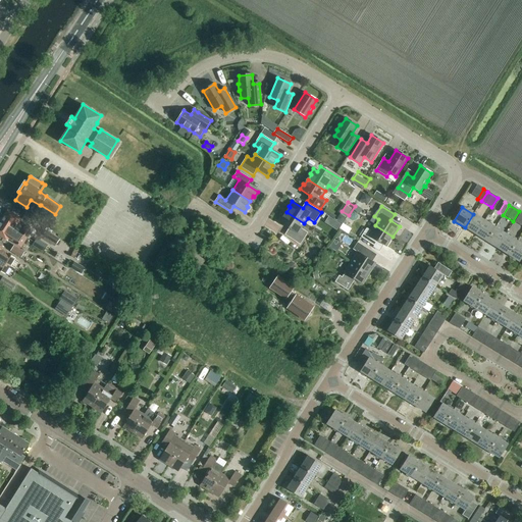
[(14,230),(25,238),(31,230),(18,222),(21,219),(7,210),(0,221),(14,230)]
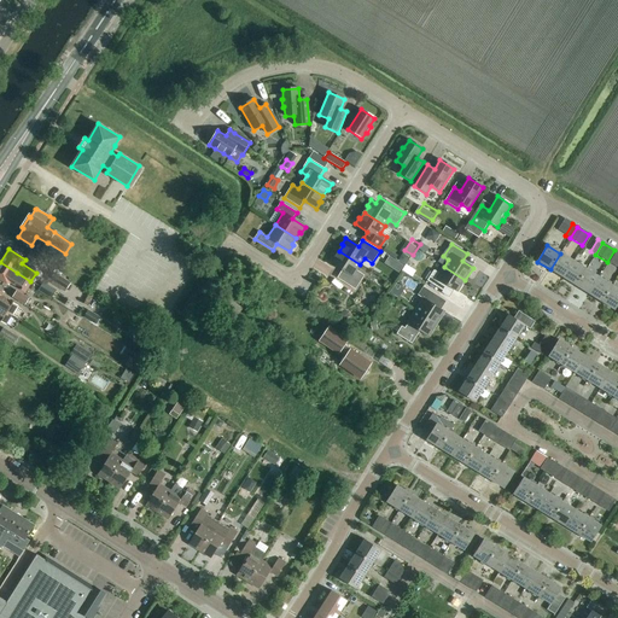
[(356,270),(360,264),(339,251),(336,257),(334,256),(330,263),(343,270),(337,279),(355,290),(365,277),(356,270)]
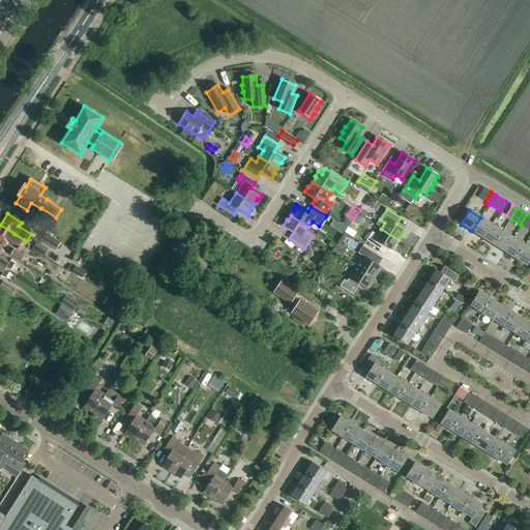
[(482,238),(492,225),(480,217),(472,231),(482,238)]
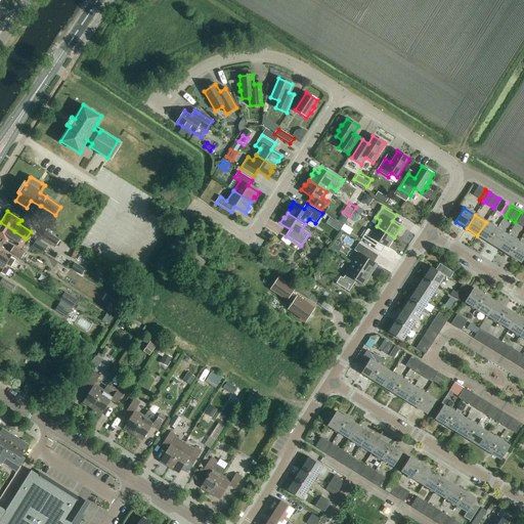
[(344,224),(348,219),(343,216),(340,221),(344,224)]
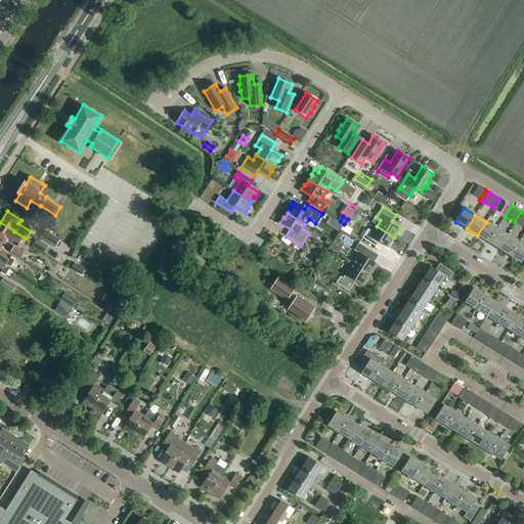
[(14,231),(0,222),(0,237),(7,243),(9,238),(22,246),(26,238),(14,231)]
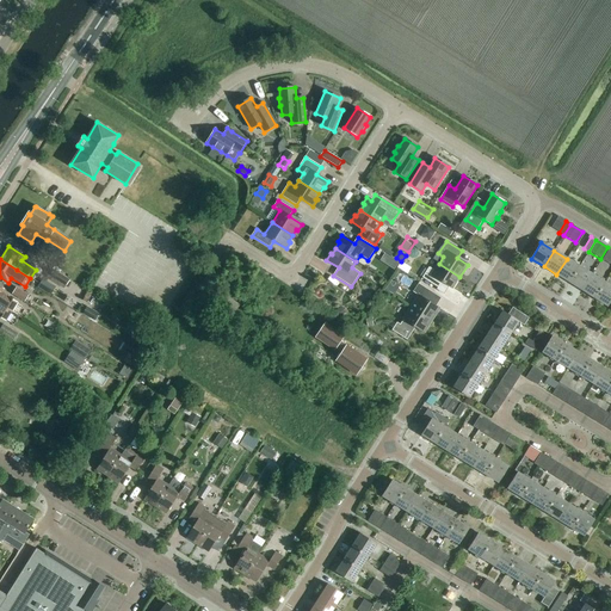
[(567,259),(556,275),(569,283),(579,266),(567,259)]
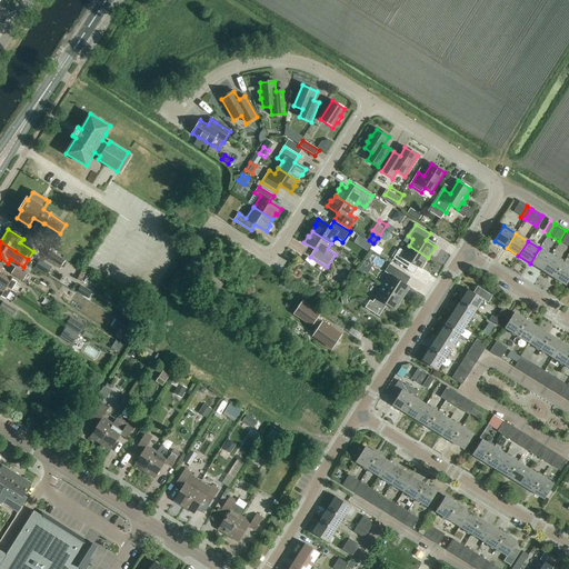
[(421,269),(428,258),(409,246),(405,252),(399,249),(393,259),(408,268),(411,262),(418,267),(421,269)]
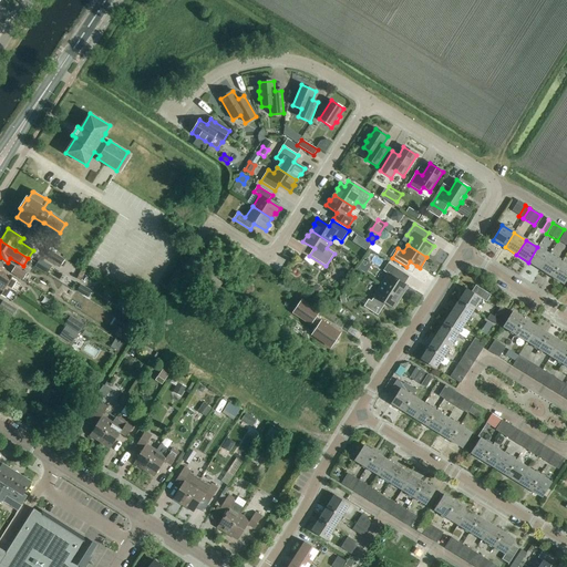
[(539,270),(549,255),(537,247),(528,263),(539,270)]
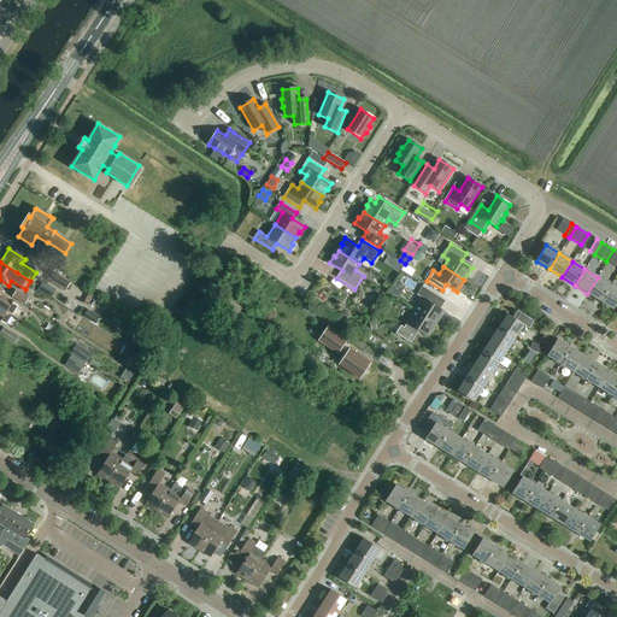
[(65,292),(70,285),(53,274),(48,281),(65,292)]
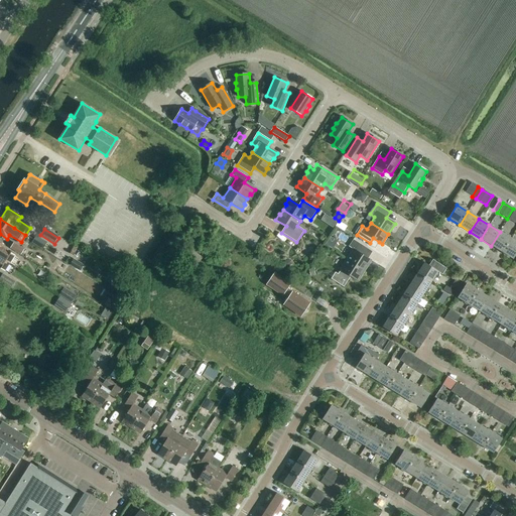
[(502,253),(511,239),(500,232),(491,246),(502,253)]
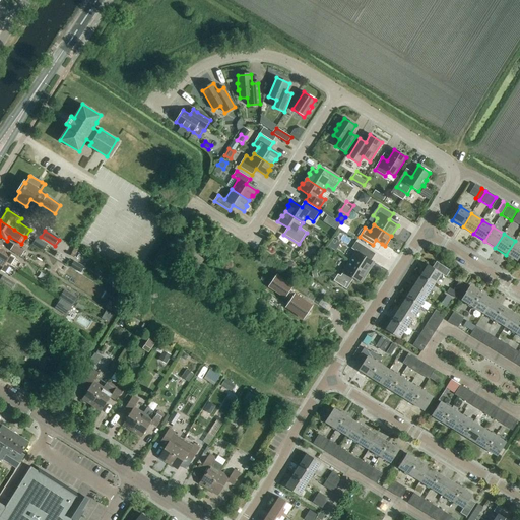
[(43,252),(47,245),(37,239),(33,246),(43,252)]
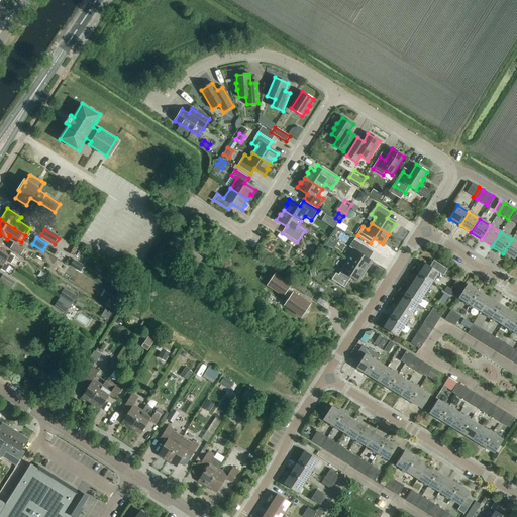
[(516,242),(512,239),(503,253),(514,260),(516,254),(516,242)]
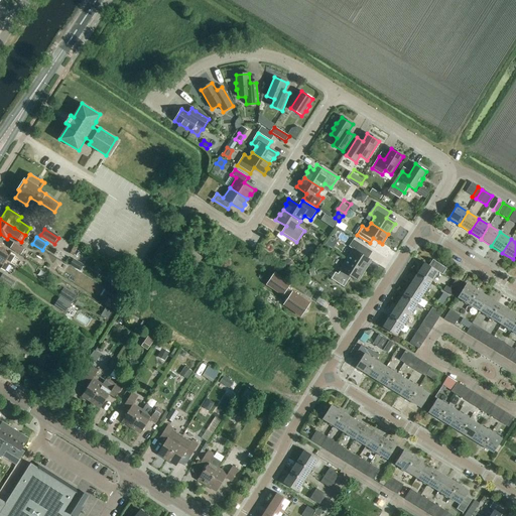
[(371,261),(362,255),(367,248),(354,240),(349,247),(354,250),(348,260),(365,271),(371,261)]
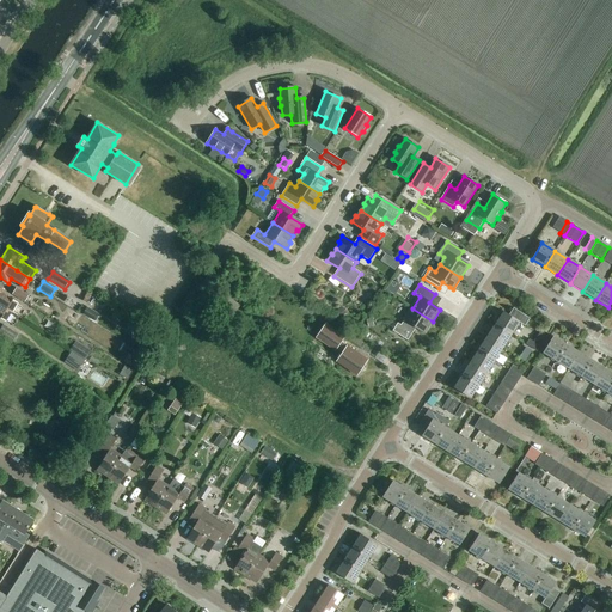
[(0,305),(12,312),(17,304),(1,294),(4,291),(0,287),(0,305)]
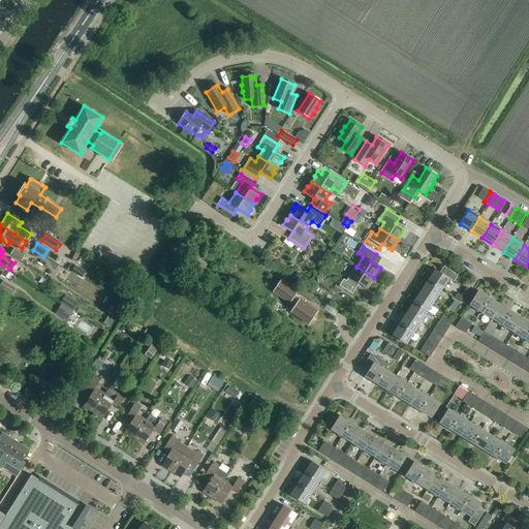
[(26,265),(29,259),(14,250),(11,254),(26,265)]
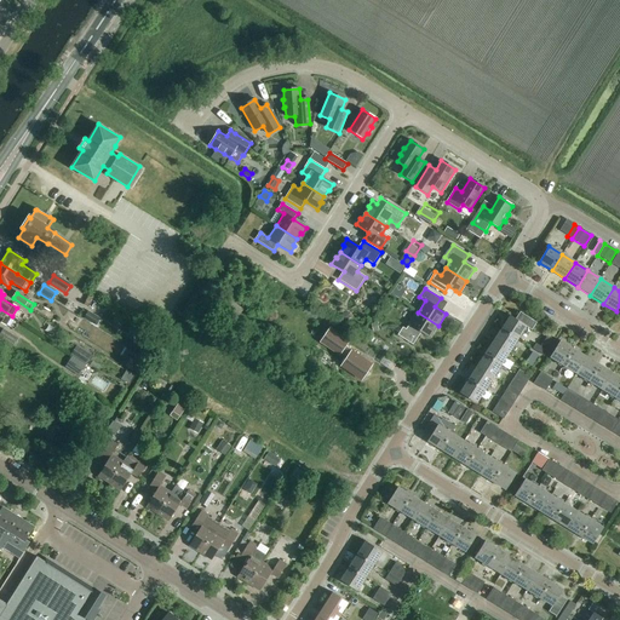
[(0,321),(6,325),(12,316),(0,309),(0,321)]
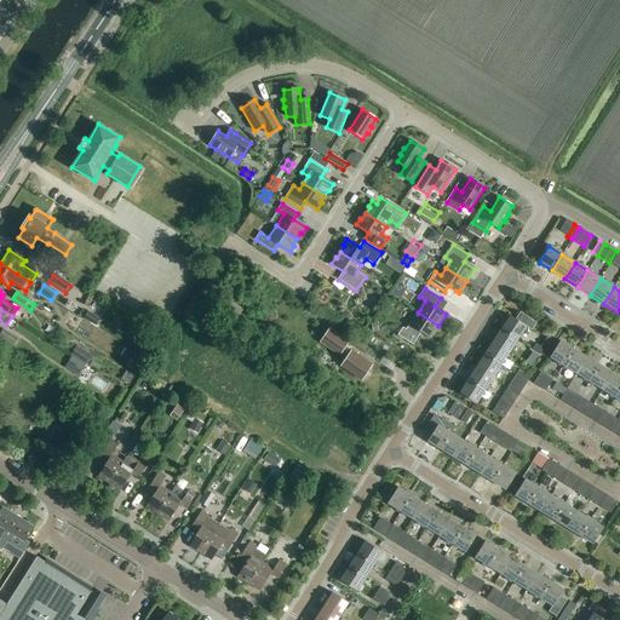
[(96,327),(101,320),(87,311),(84,319),(96,327)]
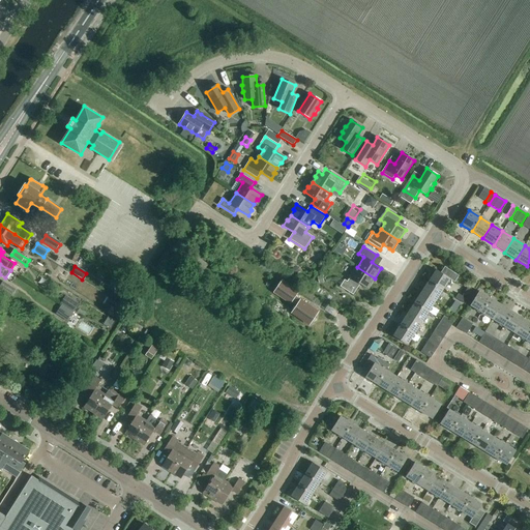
[(295,276),(301,271),(298,267),(292,271),(295,276)]
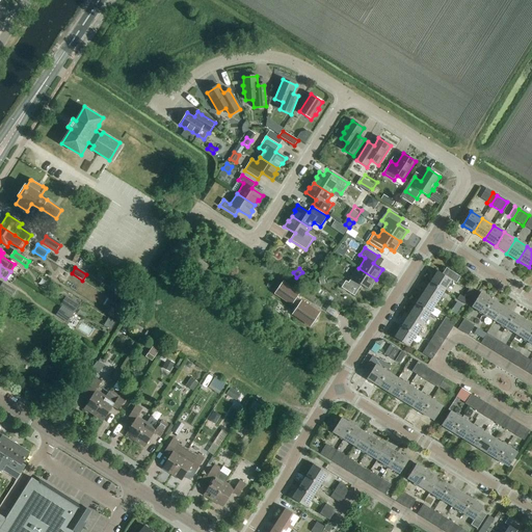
[(369,290),(376,280),(358,268),(351,278),(348,283),(346,282),(342,288),(354,296),(362,285),(369,290)]
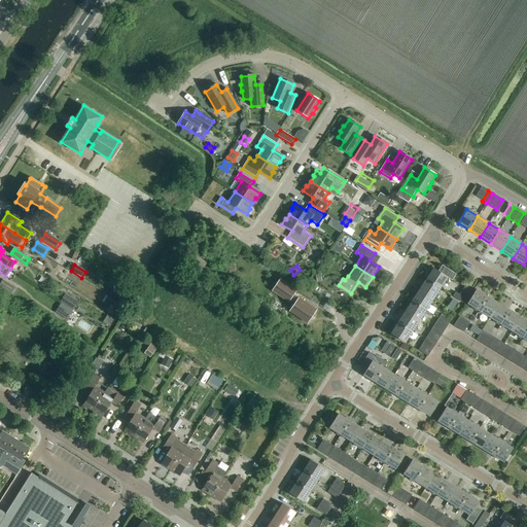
[(426,279),(440,288),(447,278),(452,281),(456,275),(442,266),(437,272),(433,269),(426,279)]
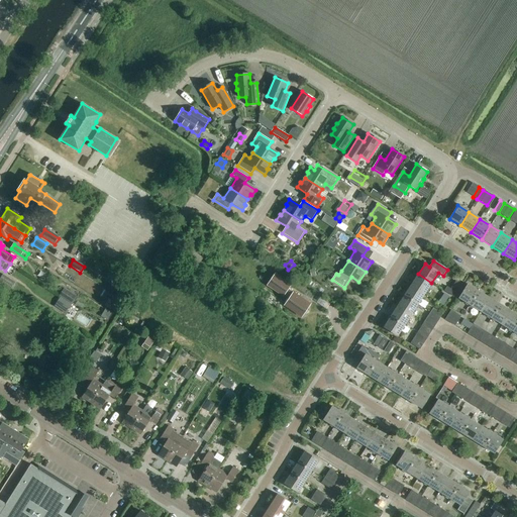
[(411,285),(425,294),(431,283),(418,274),(411,285)]
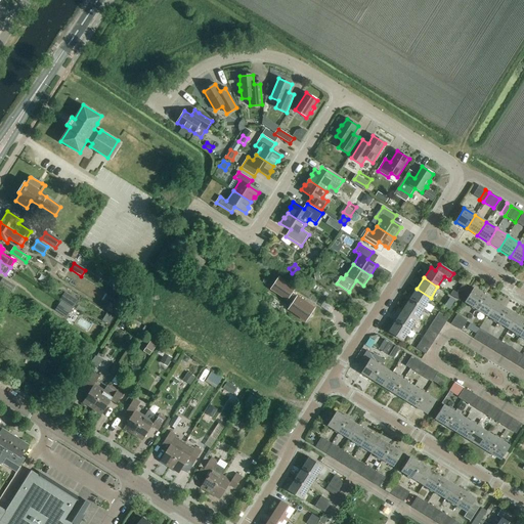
[(0,288),(10,295),(15,287),(3,278),(0,282),(0,288)]
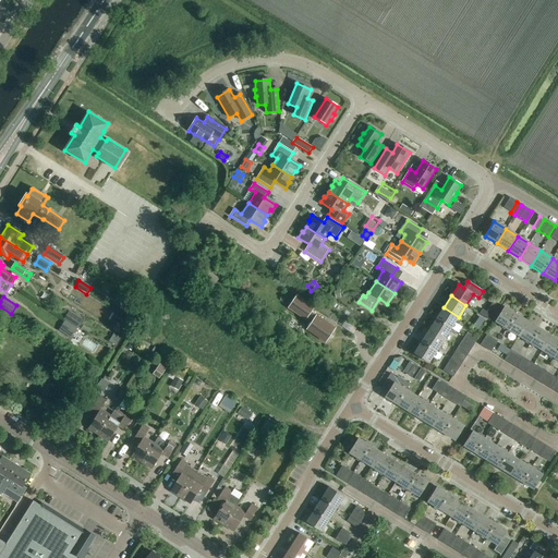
[(317,317),(311,313),(314,308),(296,296),(290,307),(313,324),(308,330),(325,342),(334,329),(317,317)]
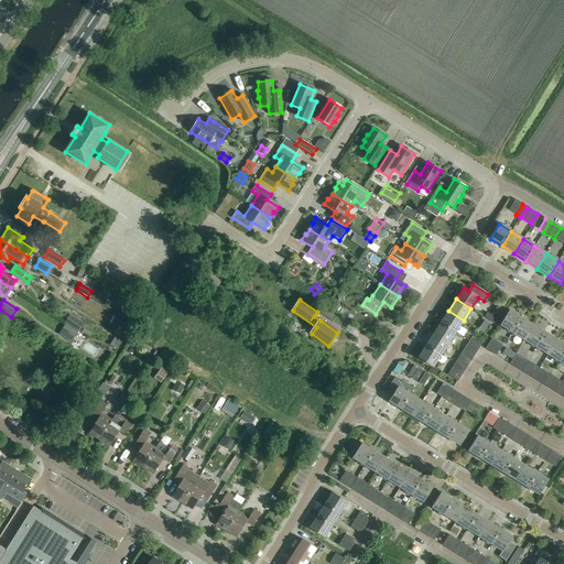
[(456,332),(464,321),(448,311),(441,323),(456,332)]
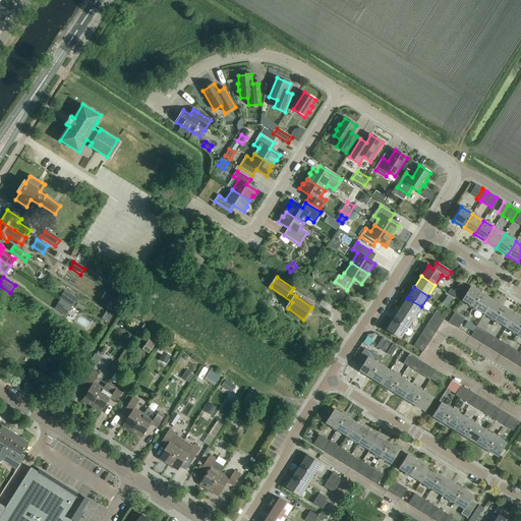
[(473,307),(481,293),(470,287),(462,300),(473,307)]
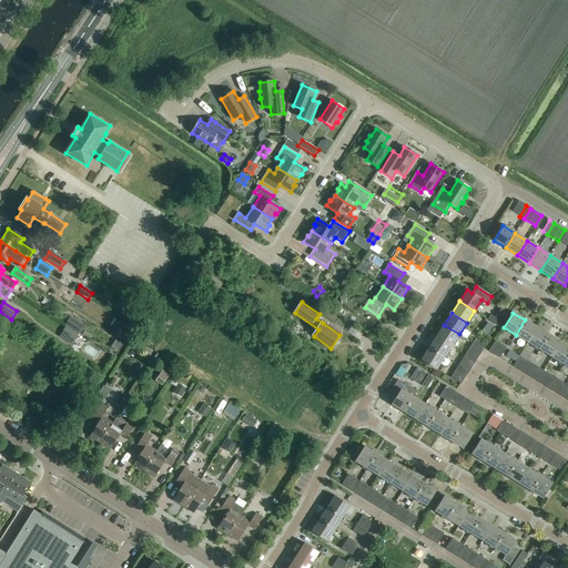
[(501,322),(495,318),(490,316),(488,321),(498,327),(501,322)]
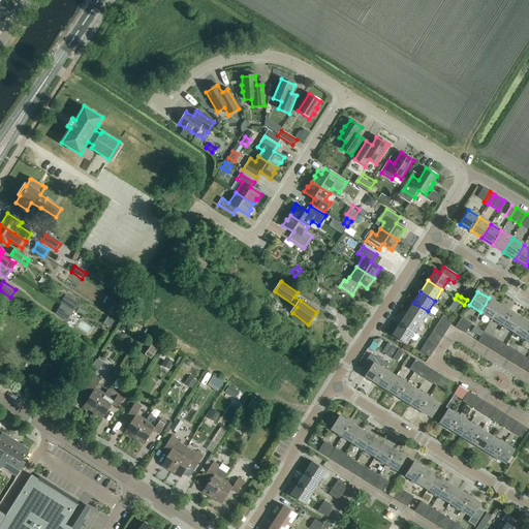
[(74,313),(80,306),(65,297),(61,304),(74,313)]
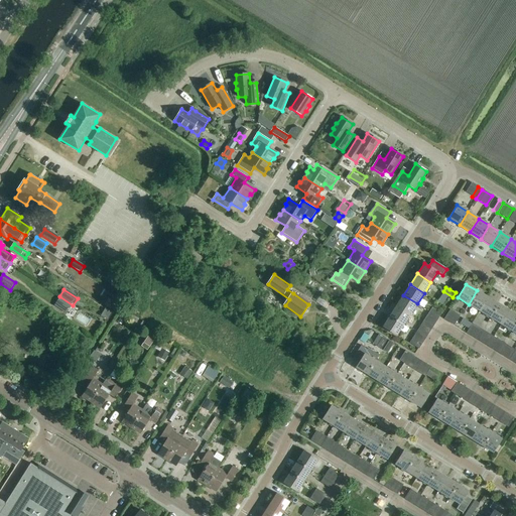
[(479,311),(488,297),(477,290),(469,304),(479,311)]
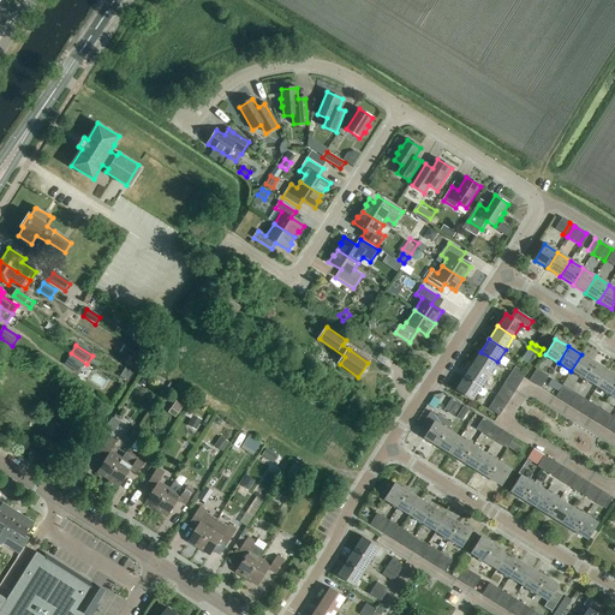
[(527,364),(535,353),(529,351),(521,362),(527,364)]
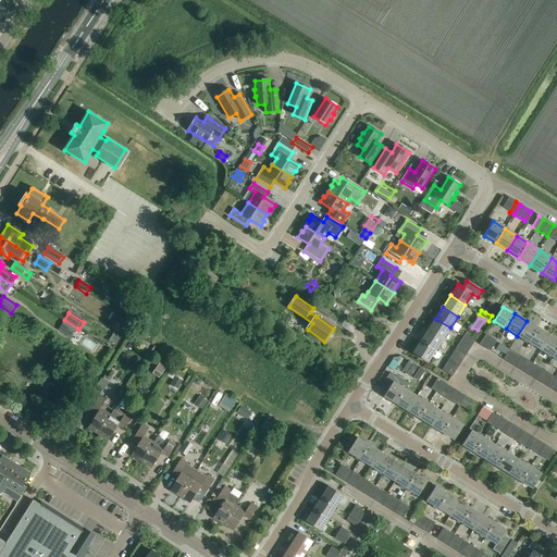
[(443,339),(450,327),(435,319),(428,330),(443,339)]
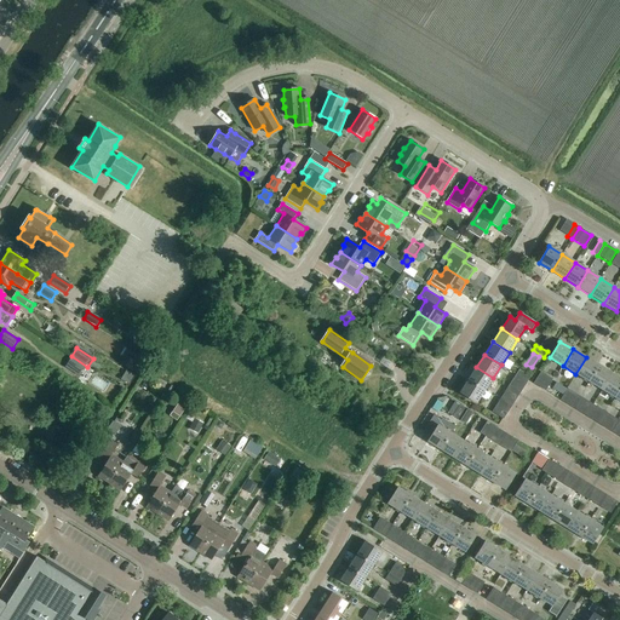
[(73,357),(65,368),(80,378),(87,367),(73,357)]
